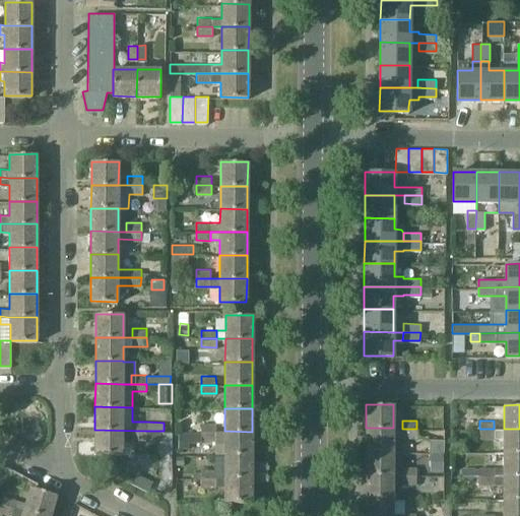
[(201,422),(201,431),(216,431),(216,422),(201,422)]
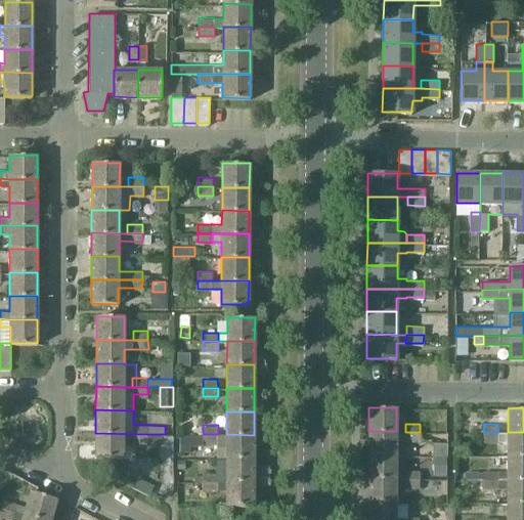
[(368,431),(368,455),(396,455),(396,439),(405,439),(405,432),(396,431),(368,431)]
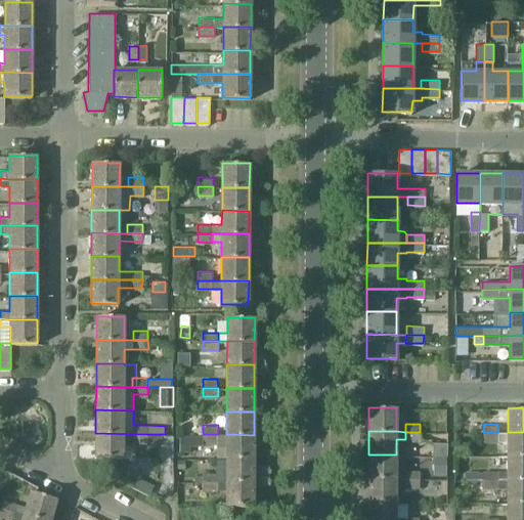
[(405,439),(405,440),(420,440),(420,432),(405,432),(405,439)]
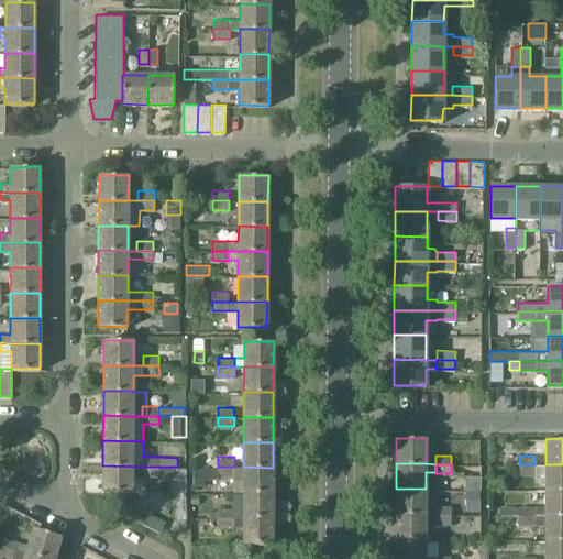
[(519,464),(519,473),(534,473),(545,473),(545,490),(562,490),(562,464),(545,464),(534,464),(519,464)]
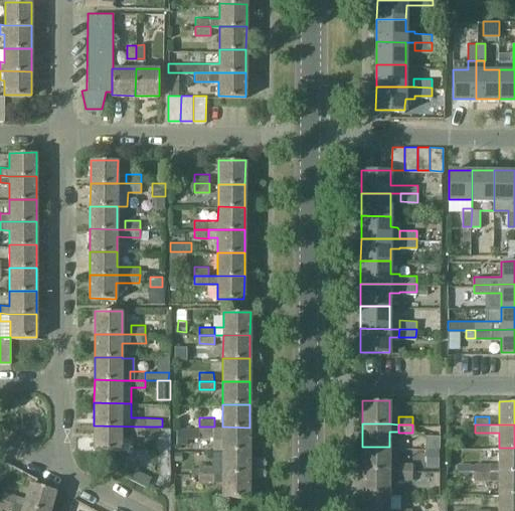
[(94,426),(94,450),(120,450),(121,450),(121,434),(144,435),(144,427),(94,426)]
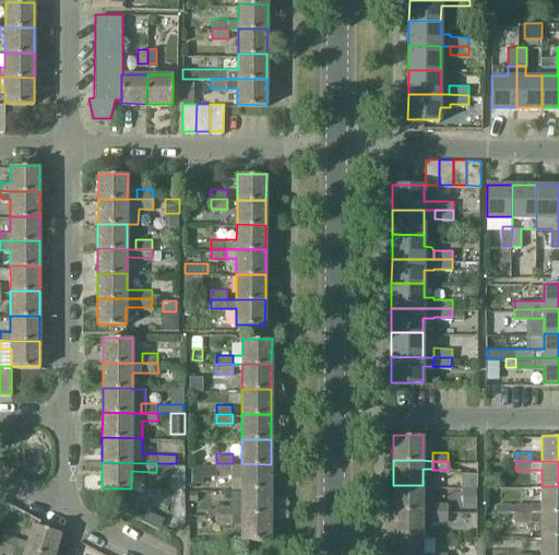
[(156,472),(156,473),(171,473),(171,486),(182,486),(183,463),(176,463),(156,463),(156,472)]
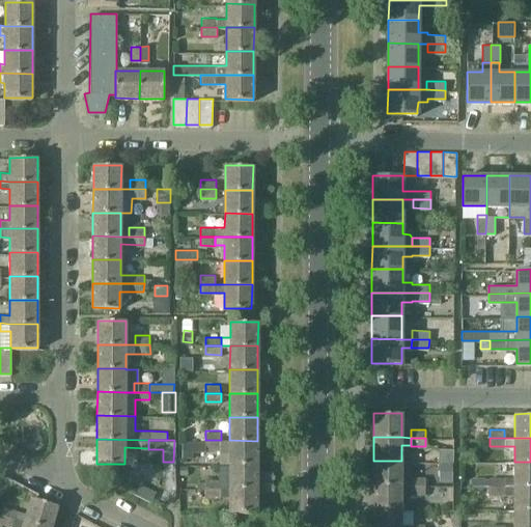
[(183,440),(183,456),(193,456),(193,451),(204,451),(204,449),(218,449),(218,464),(257,464),(257,441),(229,440),(221,440),(205,440),(183,440)]
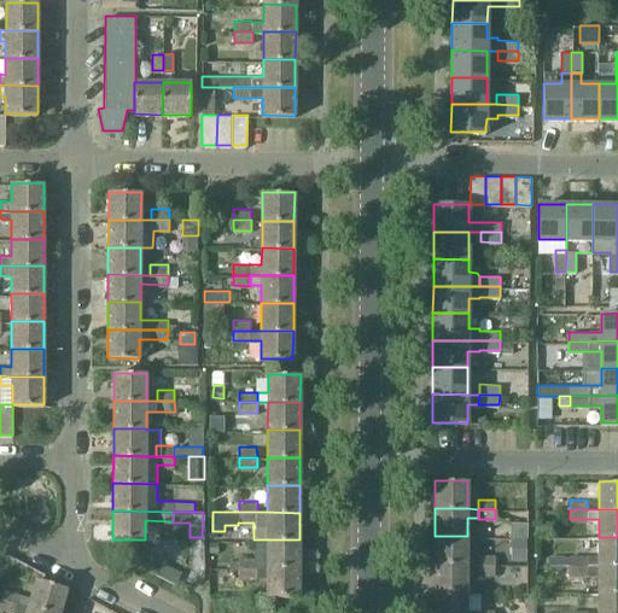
[(511,520),(509,536),(528,536),(528,521),(511,520)]
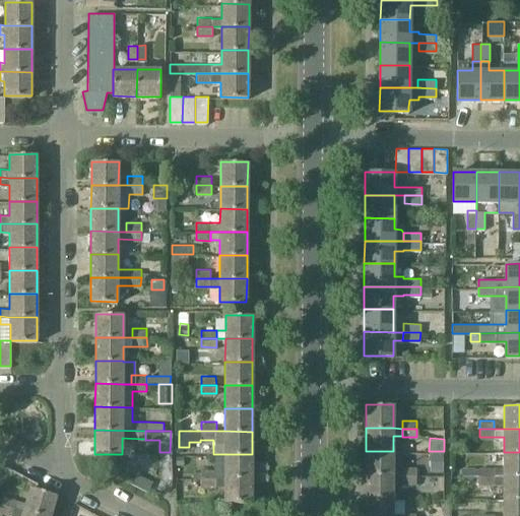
[(366,451),(366,474),(393,474),(393,451),(366,451)]
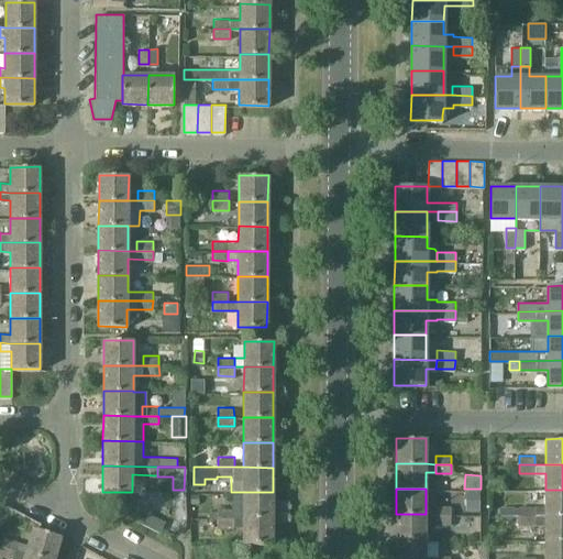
[(479,490),(466,490),(465,508),(479,508),(479,490)]
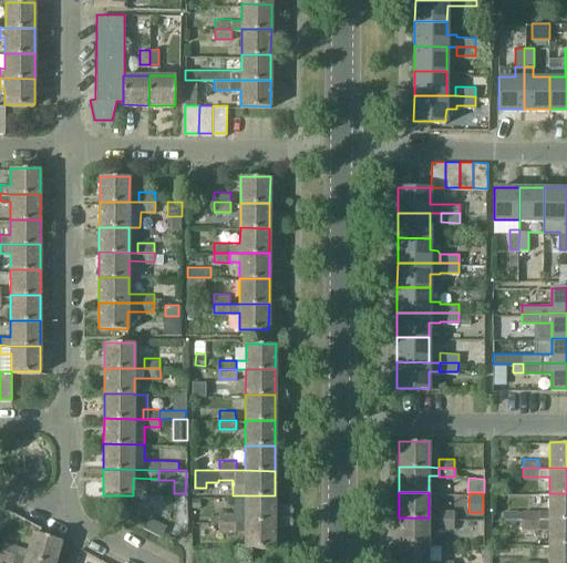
[(523,510),(523,519),(538,519),(548,519),(566,518),(566,493),(549,493),(549,510),(523,510)]
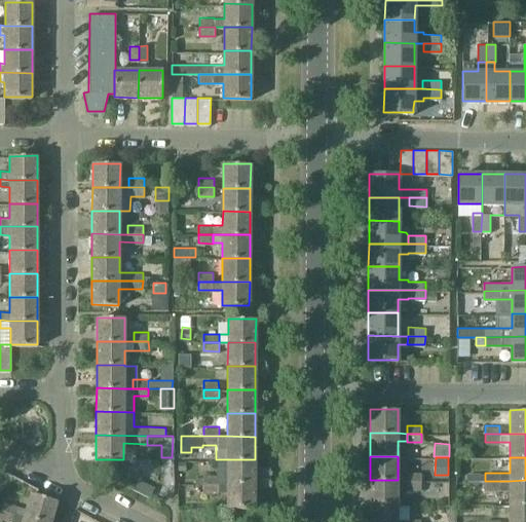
[(216,475),(216,483),(218,483),(227,483),(255,483),(255,459),(216,459),(216,475)]
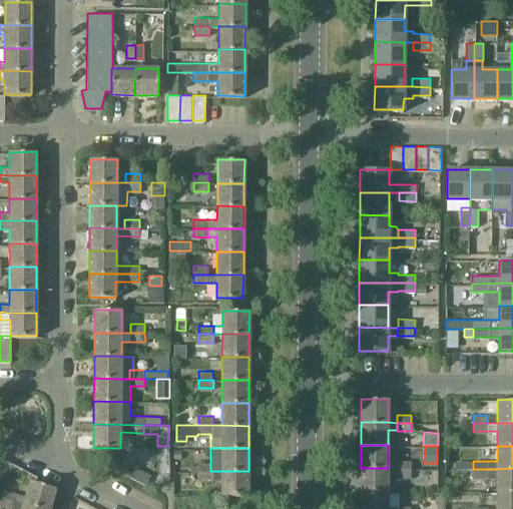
[(397,460),(397,468),(411,468),(411,460),(397,460)]
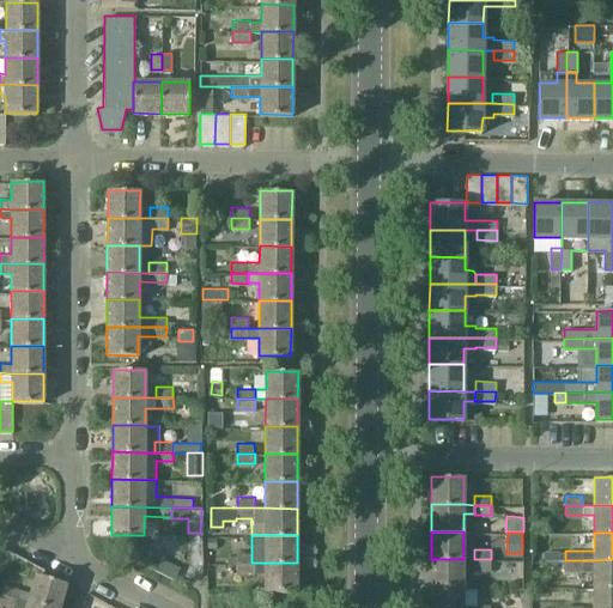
[(236,563),(252,563),(252,553),(236,552),(236,563)]
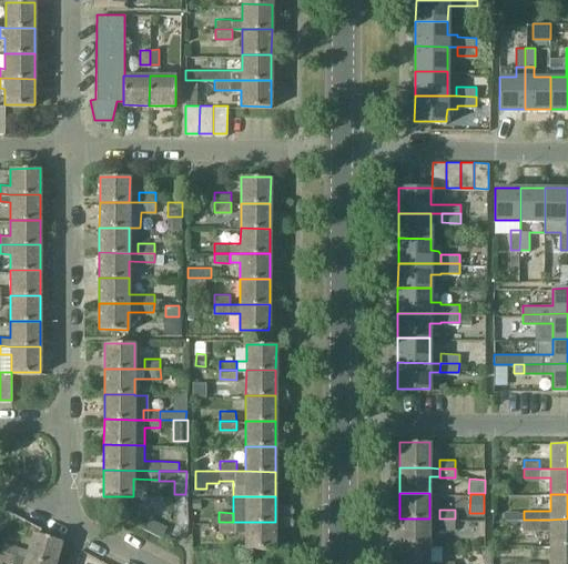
[(151,517),(146,527),(161,535),(165,525),(151,517)]
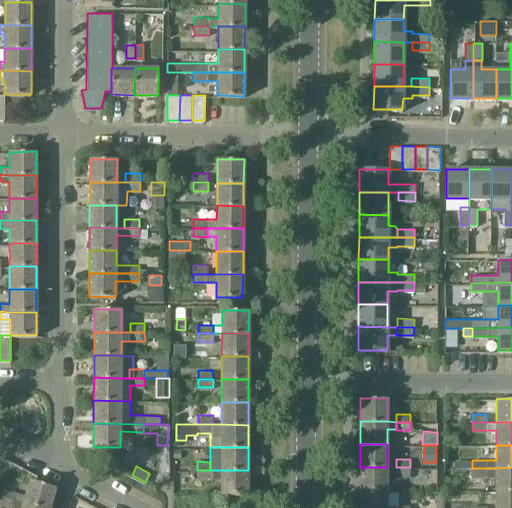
[(360,467),(360,490),(386,490),(387,467),(360,467)]
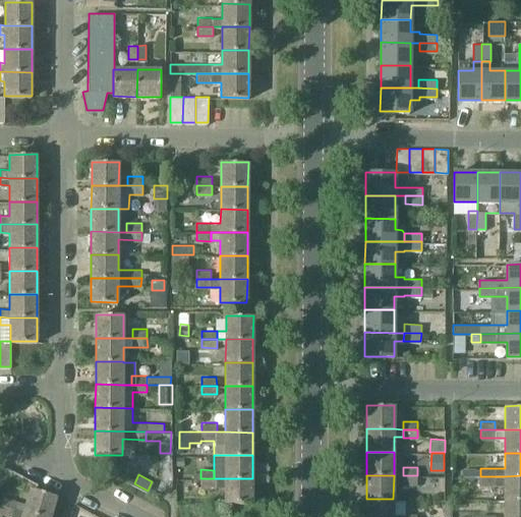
[(417,475),(403,475),(403,483),(417,483),(417,475)]
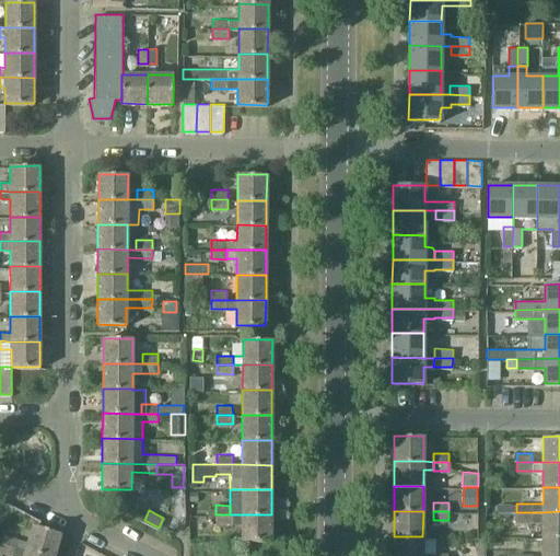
[(559,511),(541,512),(541,537),(559,536),(559,511)]
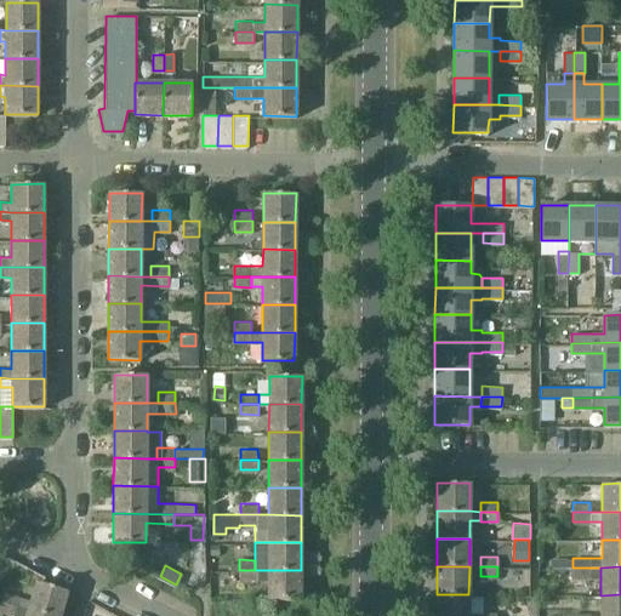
[(590,568),(573,568),(573,577),(590,577),(590,568)]
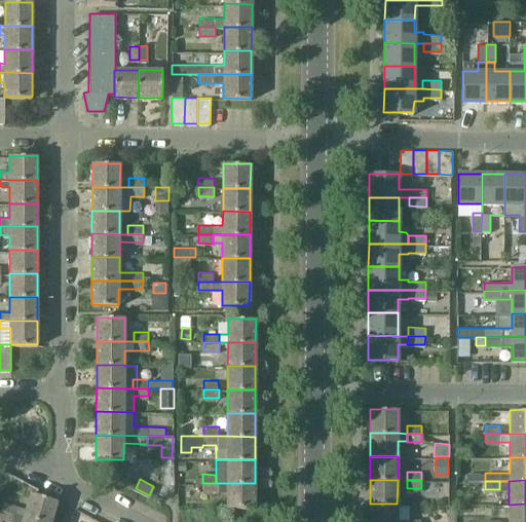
[(216,483),(202,483),(202,491),(218,491),(218,483),(216,483)]
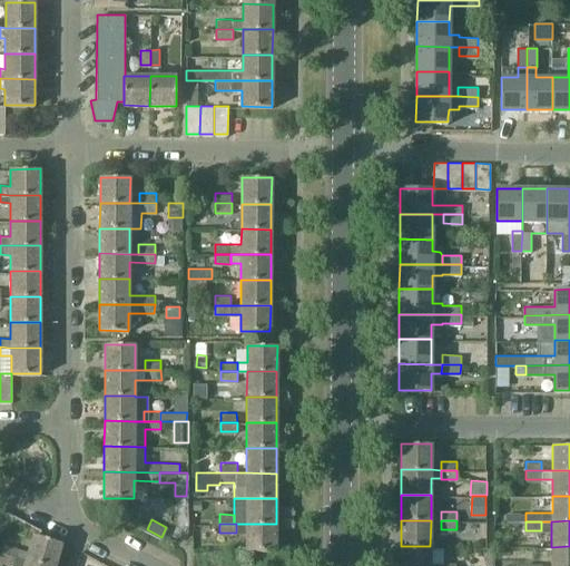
[(246,524),(246,549),(276,550),(276,524),(246,524)]
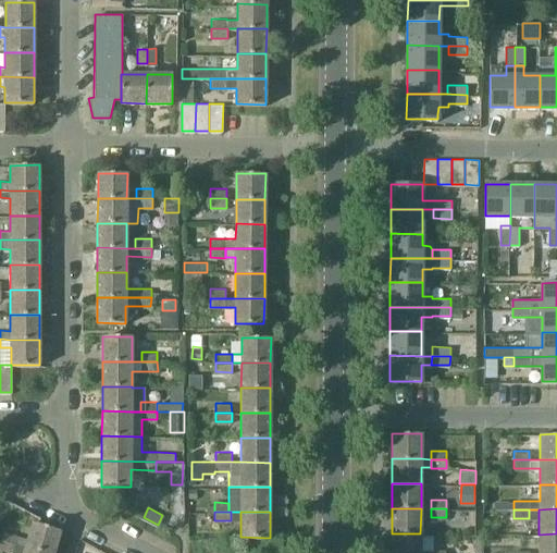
[(33,523),(25,547),(46,552),(53,552),(61,530),(33,523)]
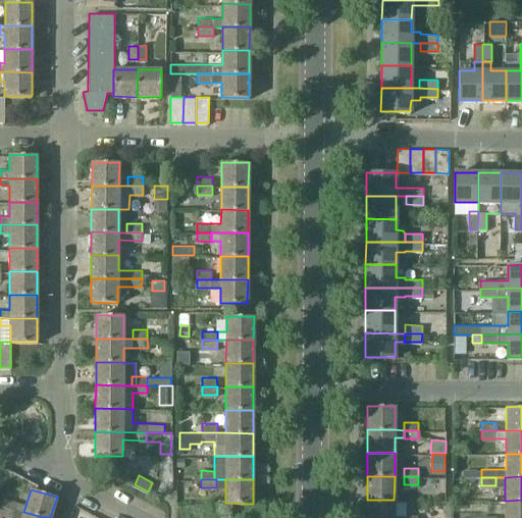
[(17,502),(3,498),(1,505),(15,510),(17,502)]
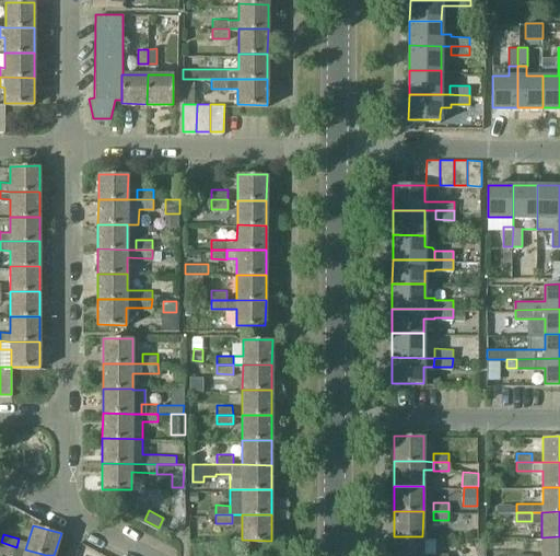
[(394,536),(393,555),(422,555),(422,536),(394,536)]
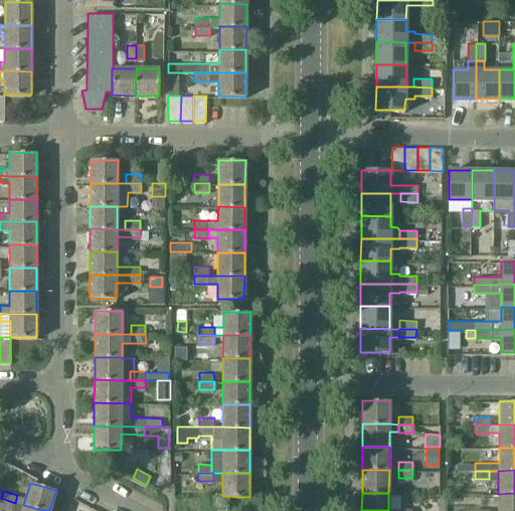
[(514,510),(514,493),(498,494),(498,510),(514,510)]
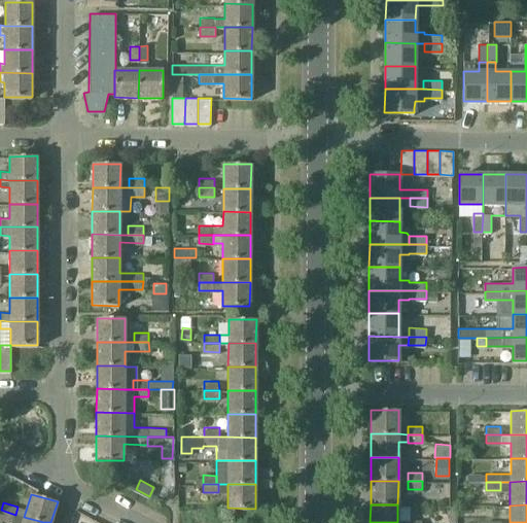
[(0,518),(13,522),(15,515),(1,510),(0,512),(0,518)]
